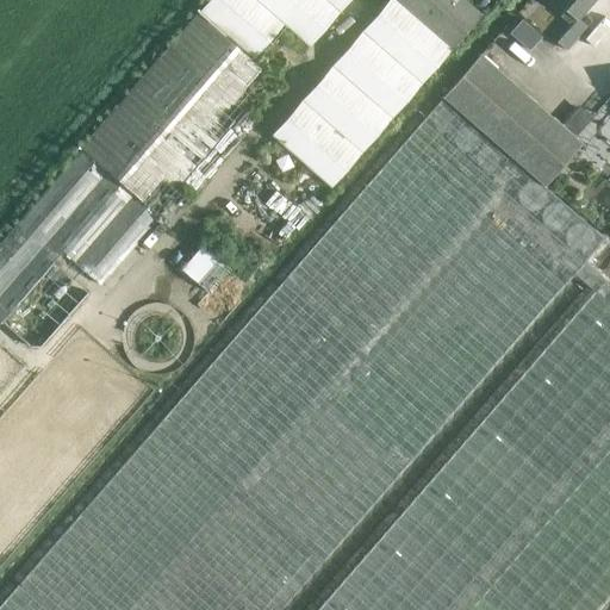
[(174,190),(253,99),(237,86),(257,62),(279,81),(349,0),(209,0),(81,148),(82,149),(0,243),(0,321),(39,356),(160,217),(168,224),(188,200),(174,190)]
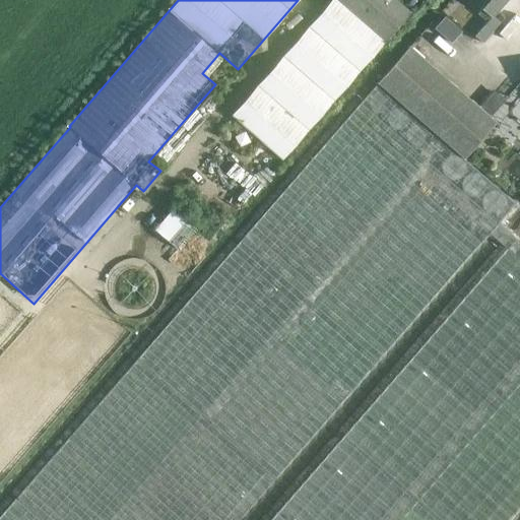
[(282,159),(384,42),(336,0),(331,0),(232,116),(282,159)]
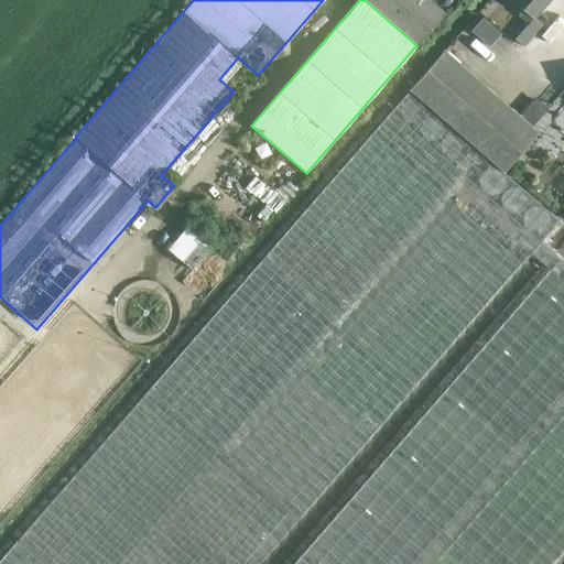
[(446,12),(432,0),(365,0),(416,45),(446,12)]
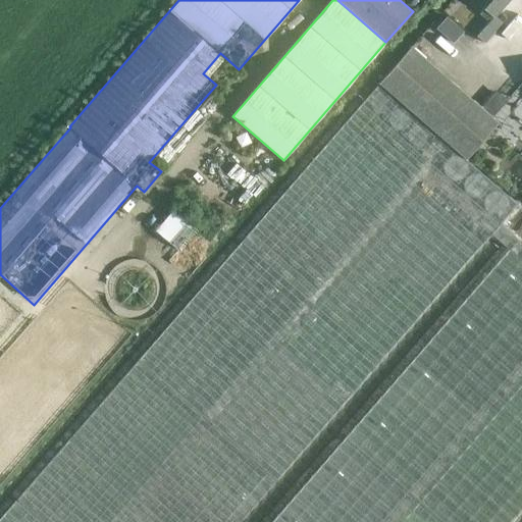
[(494,16),(508,0),(474,0),(484,8),(480,13),(489,21),(476,36),(484,43),(503,22),(494,16)]
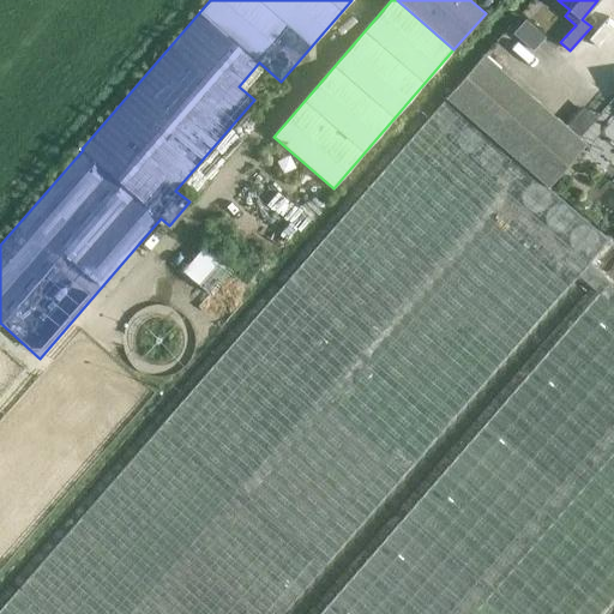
[(537,46),(548,34),(528,16),(517,28),(537,46)]
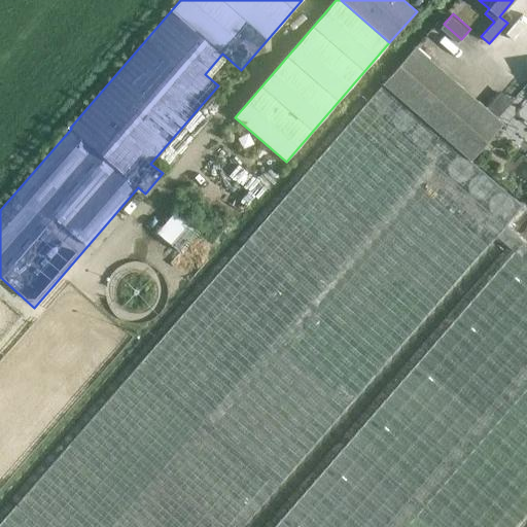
[(503,123),(415,46),(382,84),(470,161),(503,123)]
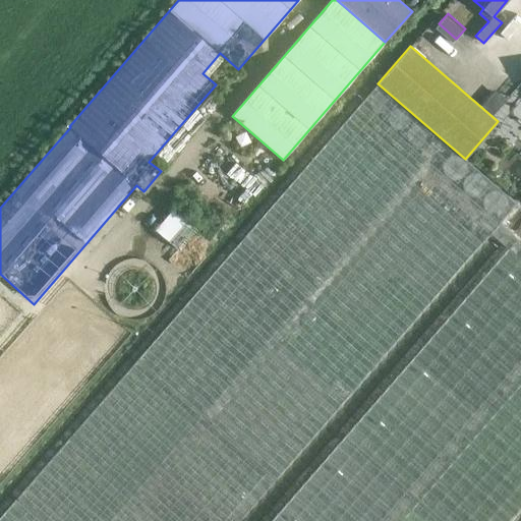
[(0,520),(239,520),(516,204),(465,159),(378,83),(0,516),(0,520)]
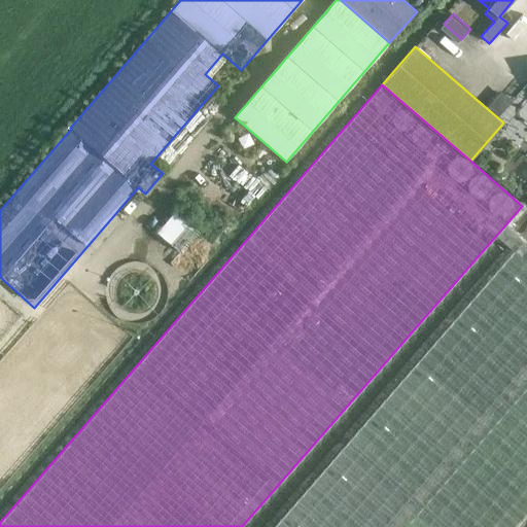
[(502,115),(515,98),(499,88),(488,105),(502,115)]
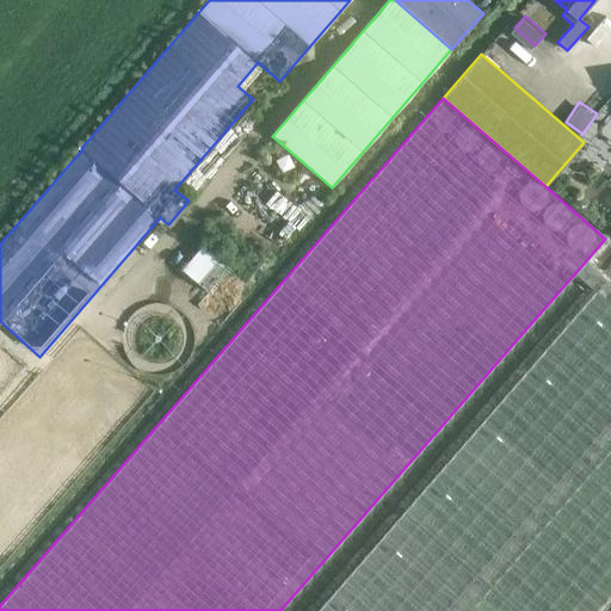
[(273,266),(335,196),(291,156),(229,227),(273,266)]
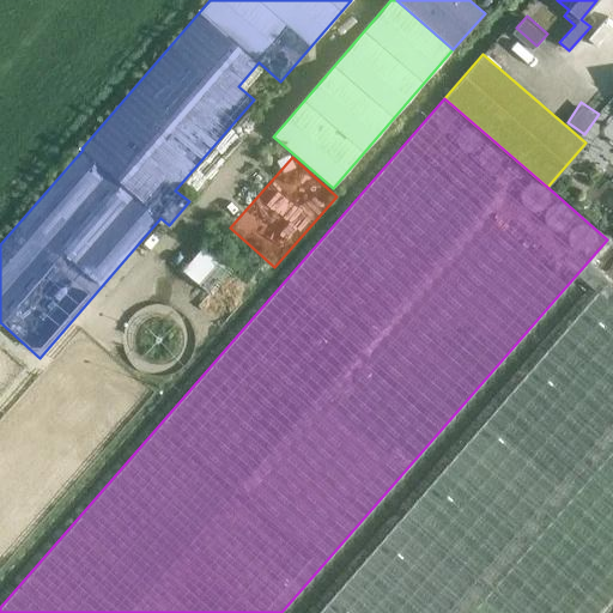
[(600,612),(612,599),(612,285),(588,263),(577,275),(598,293),(319,612),(600,612)]
